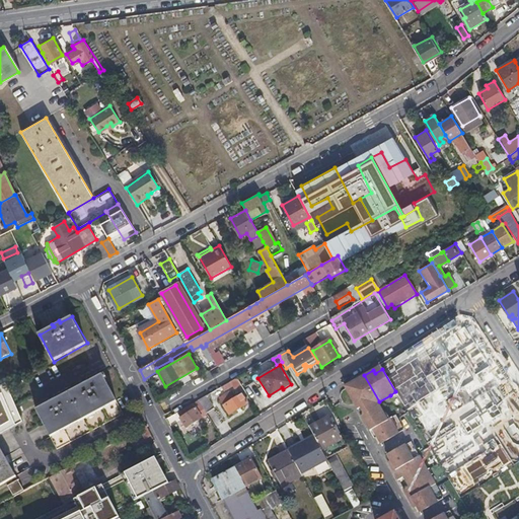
[(51,401),(38,410),(59,449),(125,413),(105,379),(107,377),(105,374),(104,374),(103,373),(90,381),(88,378),(82,381),(84,384),(58,398),(56,396),(50,399),(51,401)]
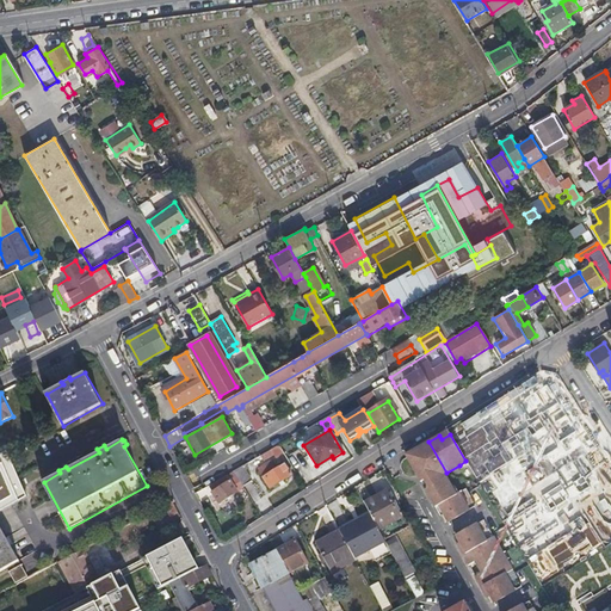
[(284,456),(289,464),(300,458),(289,440),(278,448),(284,456)]
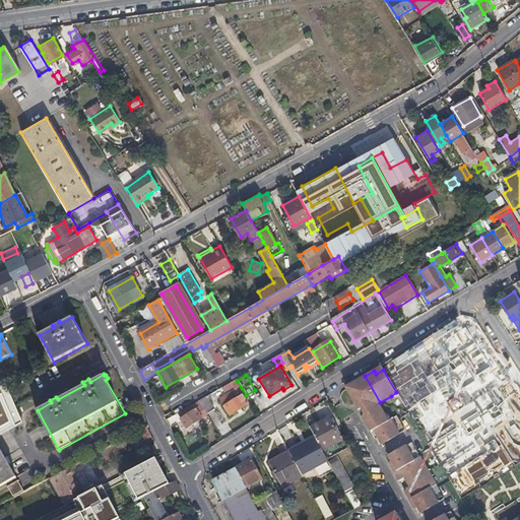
[(380,402),(365,376),(350,384),(354,390),(349,393),(354,401),(358,401),(362,407),(360,410),(370,430),(374,428),(379,436),(382,442),(398,434),(390,419),(386,421),(376,404),(380,402)]
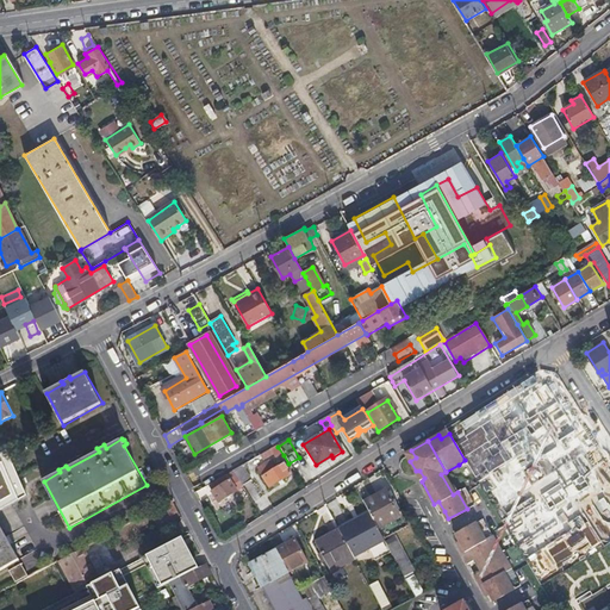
[(277,459),(284,455),(278,447),(260,456),(263,461),(274,455),(277,459)]
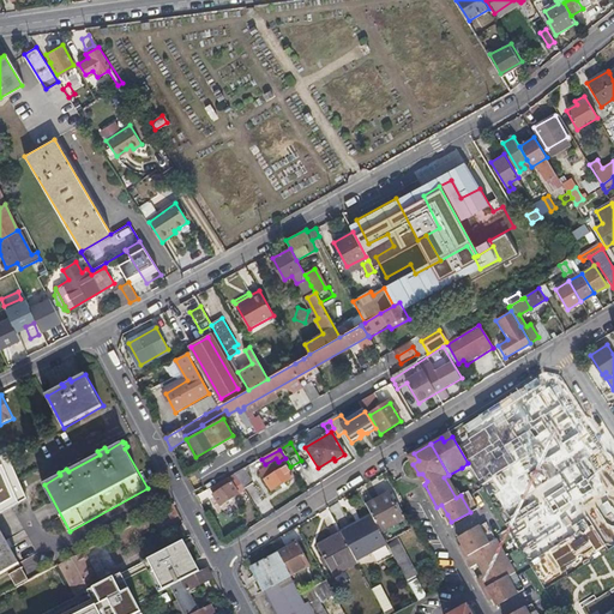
[(419,461),(414,453),(408,457),(413,464),(419,461)]
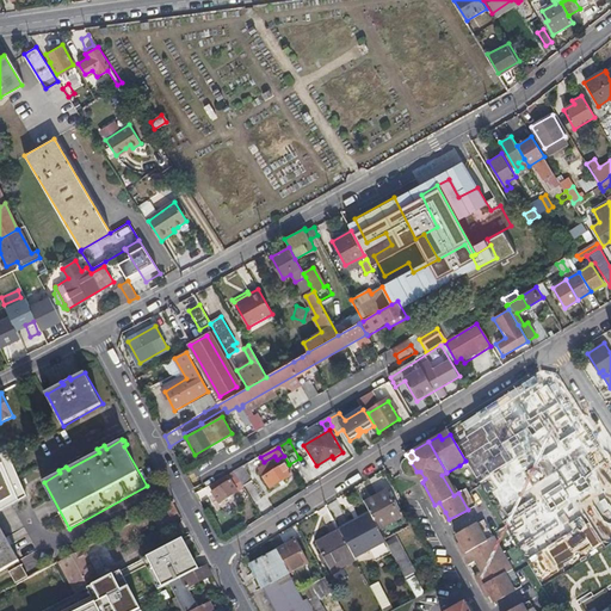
[(291,476),(284,466),(276,470),(271,464),(259,470),(271,489),(291,476)]
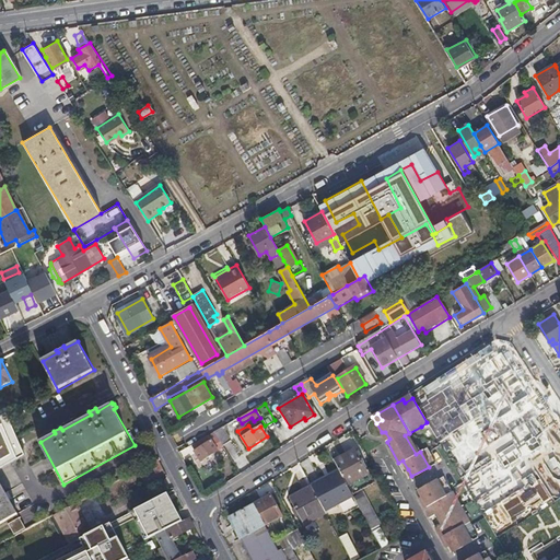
[(218,451),(223,447),(214,433),(208,436),(209,439),(203,442),(202,440),(191,446),(195,452),(194,452),(200,464),(218,452),(218,451)]
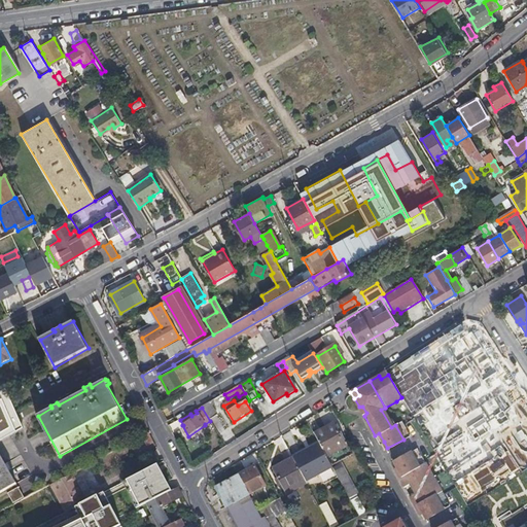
[(395,425),(403,440),(410,435),(401,421),(395,425)]
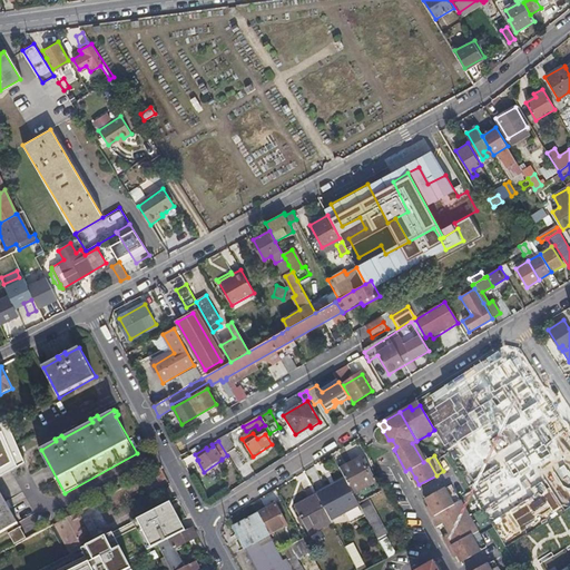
[(338,469),(345,480),(352,493),(373,482),(360,458),(338,469)]
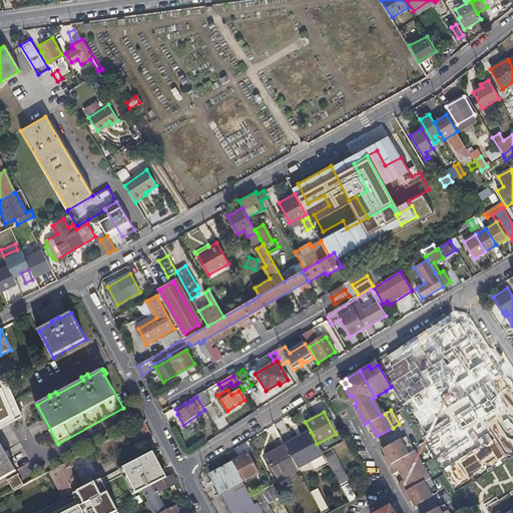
[(365,424),(370,432),(374,430),(369,422),(365,424)]
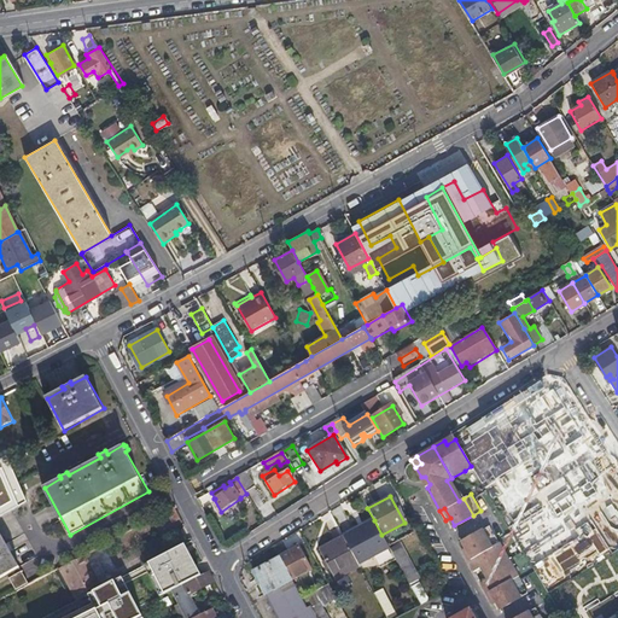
[(374,520),(343,537),(357,565),(389,547),(382,535),(374,520)]
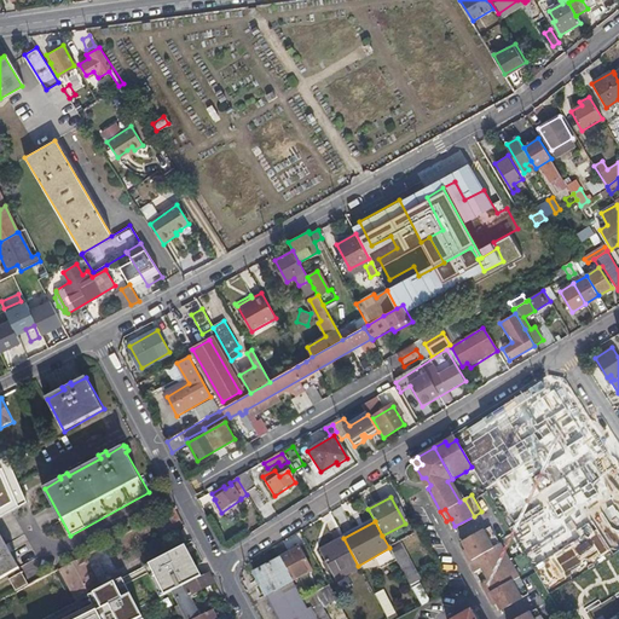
[(462,541),(467,548),(463,550),(462,550),(473,571),(474,570),(479,567),(482,568),(486,576),(485,580),(481,582),(480,583),(486,594),(491,602),(493,602),(496,600),(501,608),(522,596),(527,594),(513,567),(515,565),(508,550),(504,553),(489,526),(482,530),(462,541)]
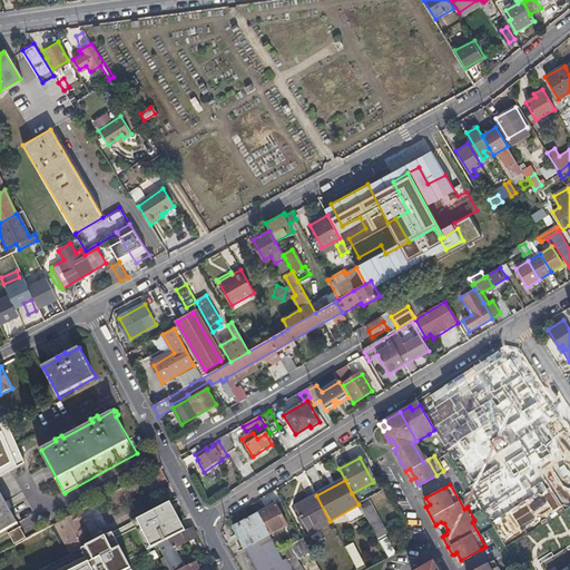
[(7,501),(0,489),(0,532),(18,522),(11,509),(15,507),(10,500),(7,501)]
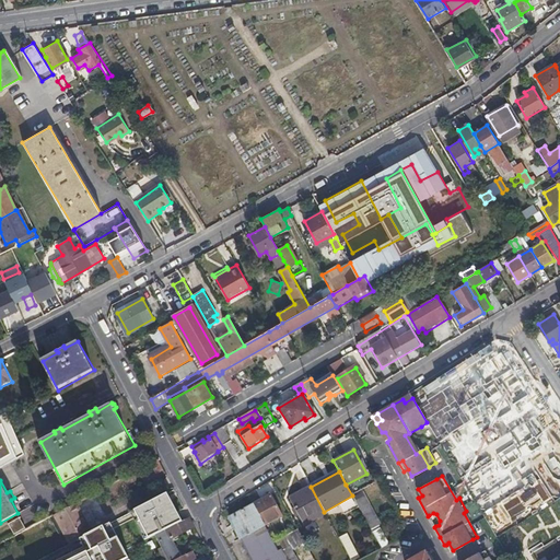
[(324,512),(311,487),(289,498),(303,525),(325,513),(324,512)]
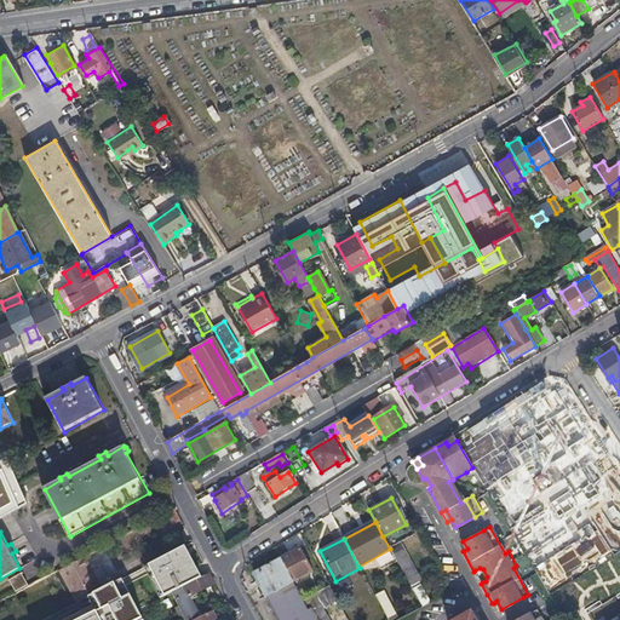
[(145,566),(151,577),(183,561),(187,569),(183,570),(184,573),(197,567),(185,545),(145,566)]
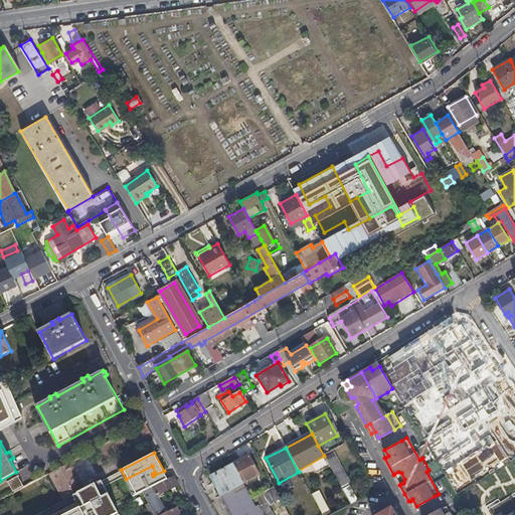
[(325,458),(340,486),(347,482),(332,454),(325,458)]
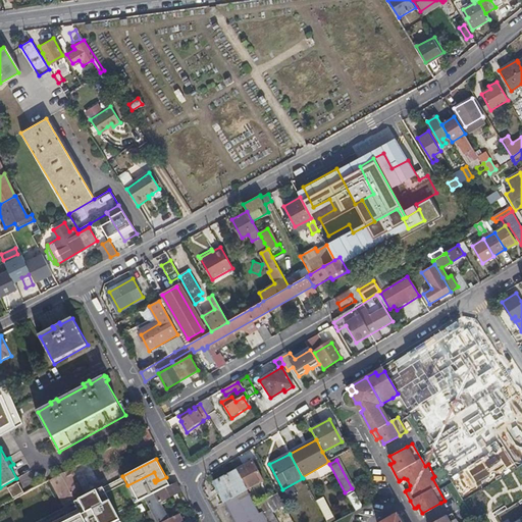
[(251,462),(235,470),(236,471),(246,490),(262,482),(251,462)]
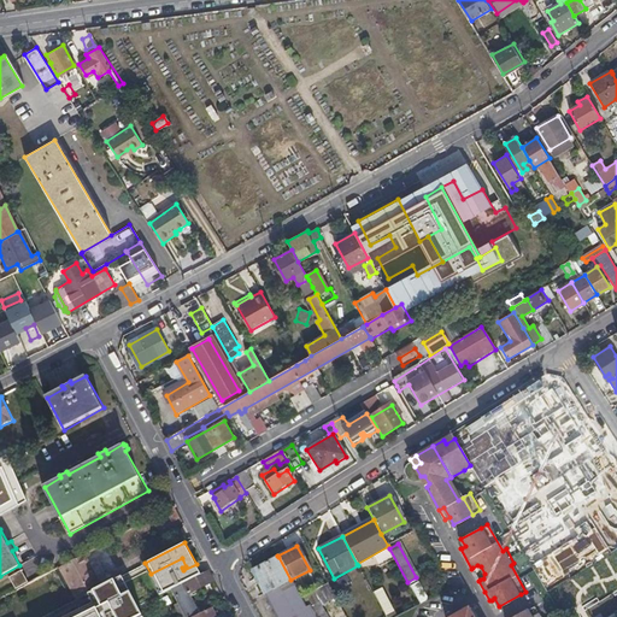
[(97,577),(84,554),(62,566),(75,589),(97,577)]
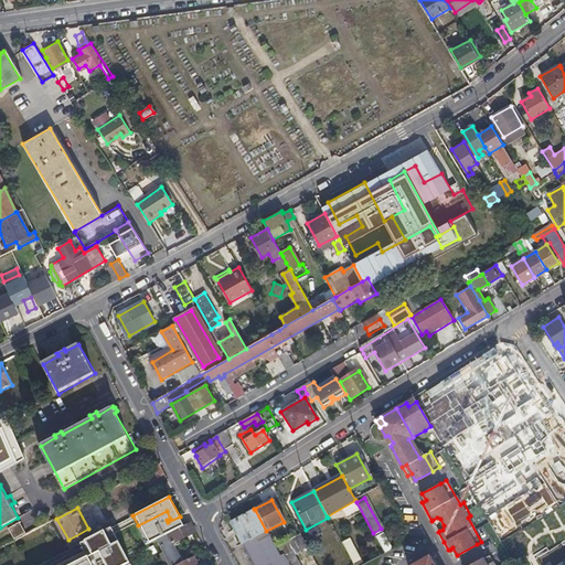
[(266,531),(255,510),(243,516),(244,519),(231,525),(252,564),(287,564),(277,546),(275,547),(266,531)]
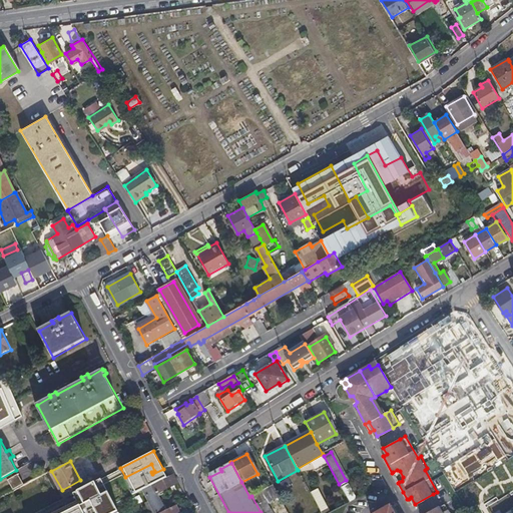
[(151,464),(125,477),(134,495),(144,490),(168,478),(163,469),(152,474),(151,472),(154,471),(151,464)]
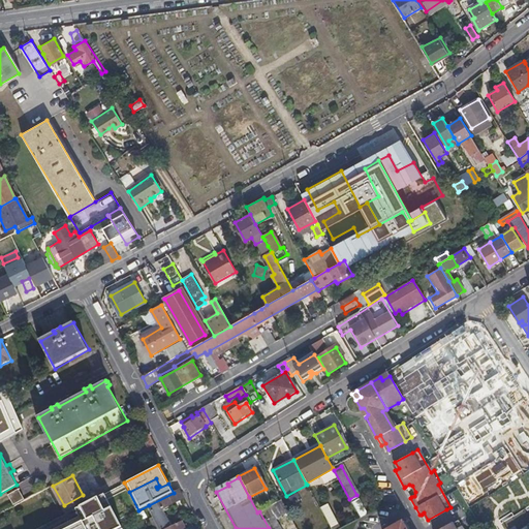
[(185,498),(180,489),(174,493),(149,505),(160,528),(165,528),(172,526),(162,509),(185,498)]
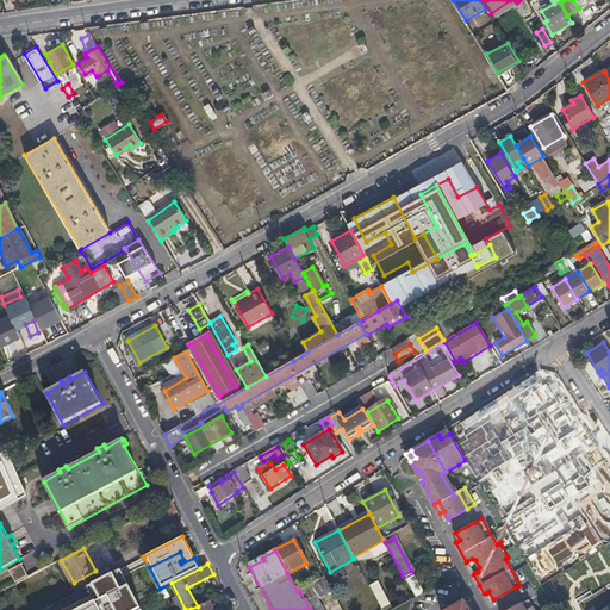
[(23,565),(11,571),(16,582),(27,576),(23,565)]
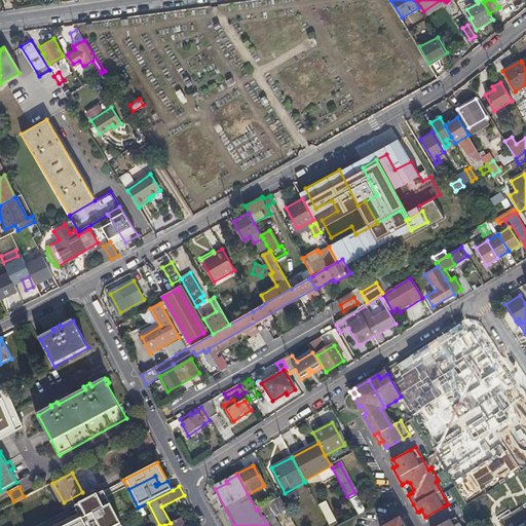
[(109,498),(98,504),(103,514),(106,512),(108,516),(115,512),(109,498)]
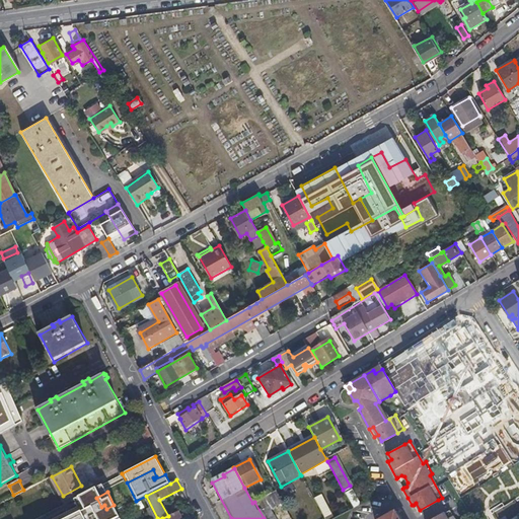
[(101,507),(96,498),(79,506),(82,511),(78,513),(65,518),(121,518),(114,505),(106,509),(104,505),(101,507)]
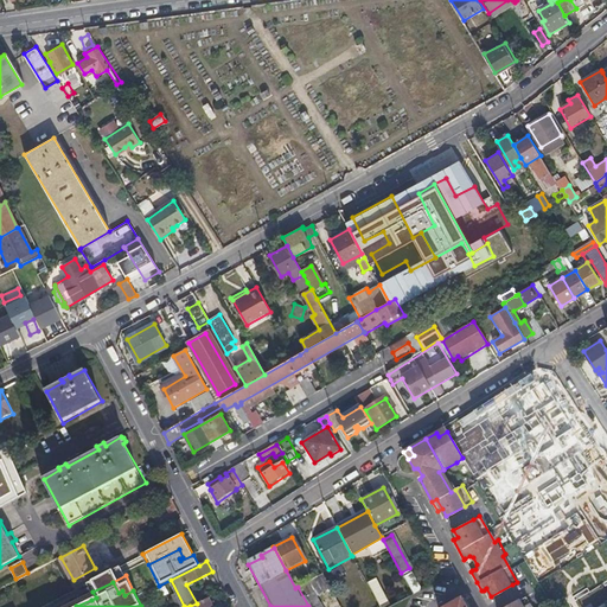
[(369,587),(378,605),(385,601),(376,583),(369,587)]
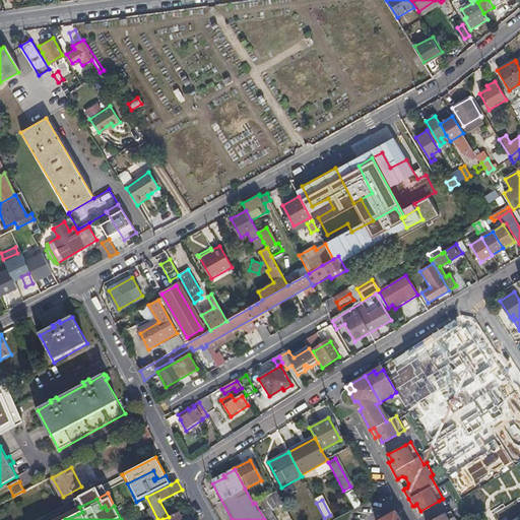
[(82,512),(79,507),(53,519),(65,519),(78,514),(82,512)]
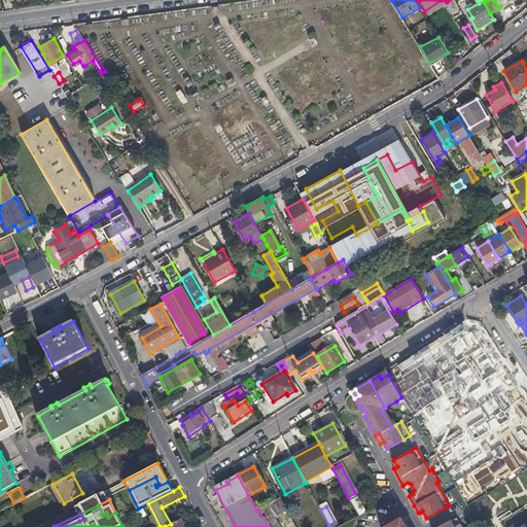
[(461,526),(456,518),(438,526),(461,526)]
